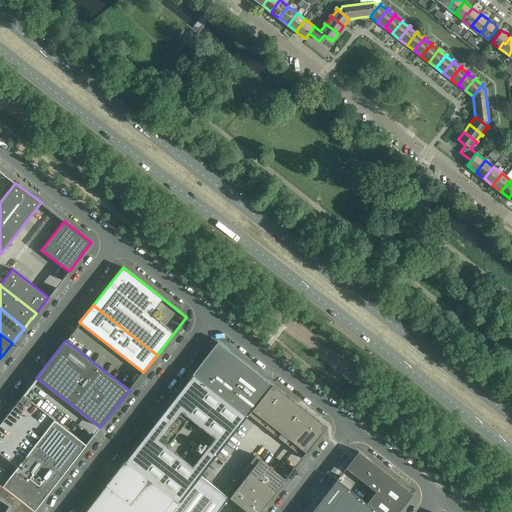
[(272,384),(261,375),(260,375),(218,341),(200,364),(192,374),(193,374),(194,374),(247,415),(248,414),(272,384)]
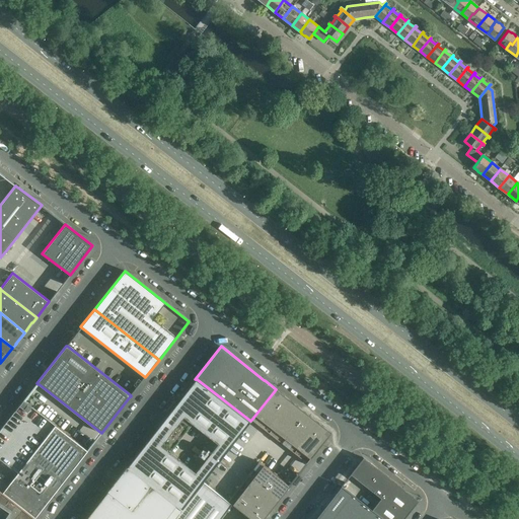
[(157,430),(156,430),(128,466),(128,467),(181,509),(249,422),(196,379),(167,417),(157,430)]
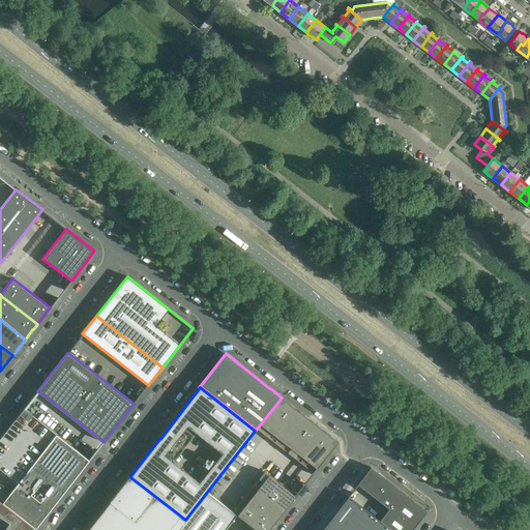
[(274,442),(298,411),(282,398),(257,429),(274,442)]
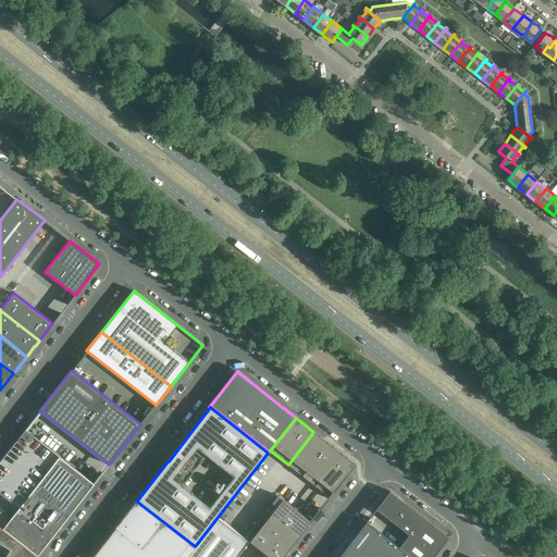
[(95,483),(26,430),(25,430),(0,461),(0,525),(38,556),(95,483)]
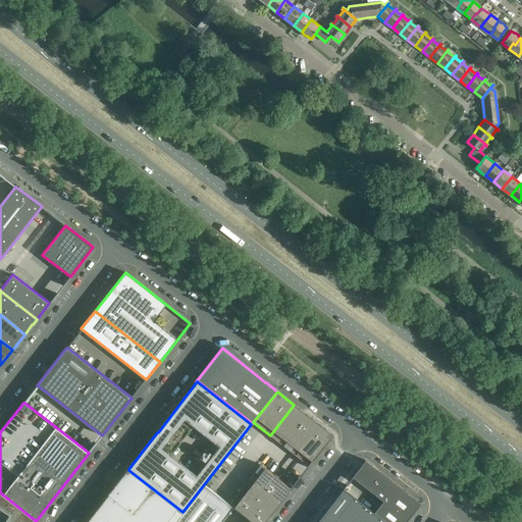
[(282,446),(307,415),(294,405),(270,435),(282,446)]
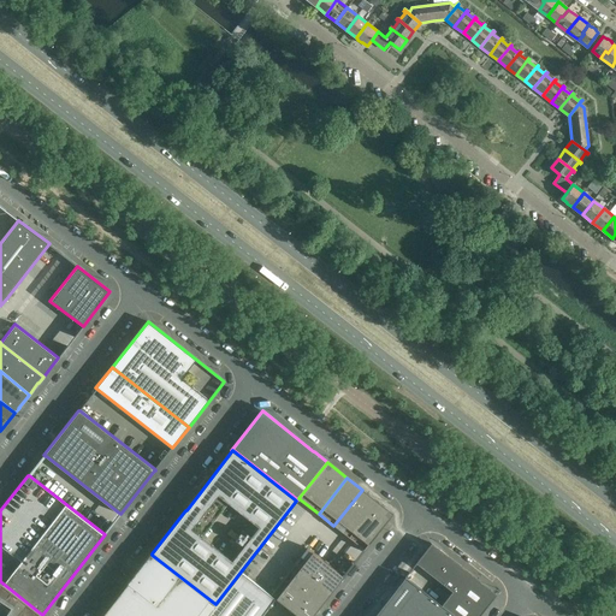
[(349,538),(377,501),(362,490),(333,526),(349,538)]
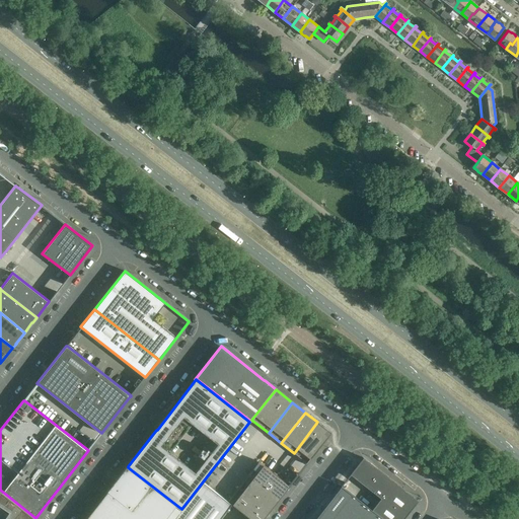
[(330,432),(317,422),(294,453),(307,463),(330,432)]
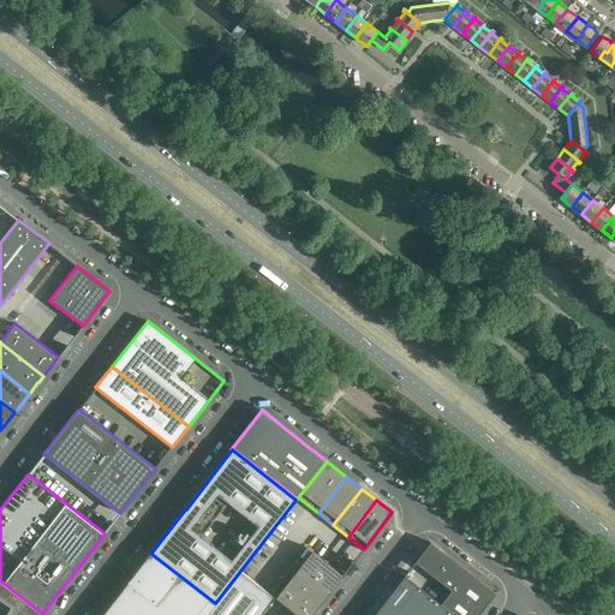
[(430,542),(415,561),(416,562),(452,590),(441,603),(455,614),(478,614),(495,593),(430,542)]
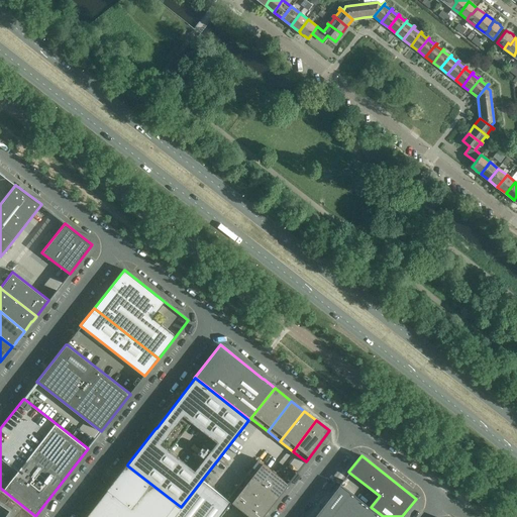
[(257,459),(247,473),(278,497),(288,484),(257,459)]
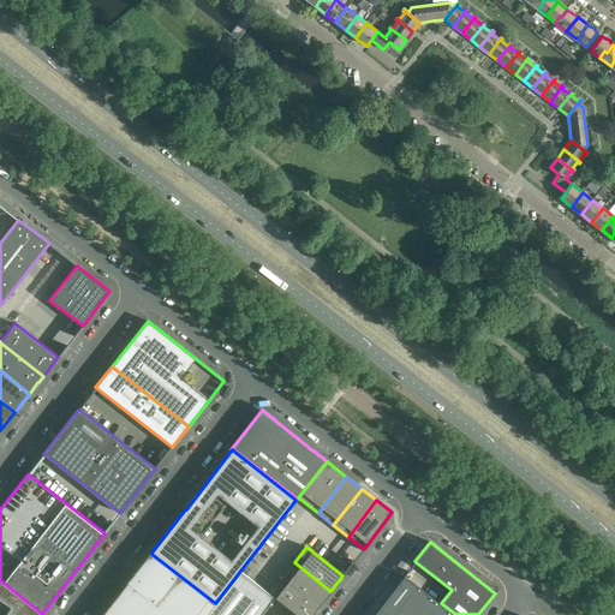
[(207,614),(216,603),(215,603),(151,554),(150,553),(143,561),(135,573),(101,614),(207,614)]
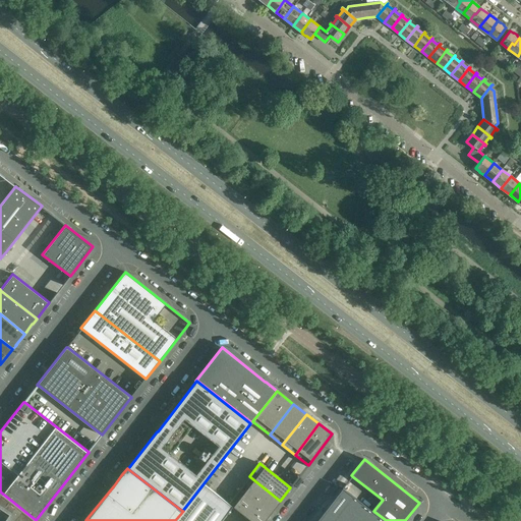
[(280,501),(249,476),(239,489),(270,514),(280,501)]
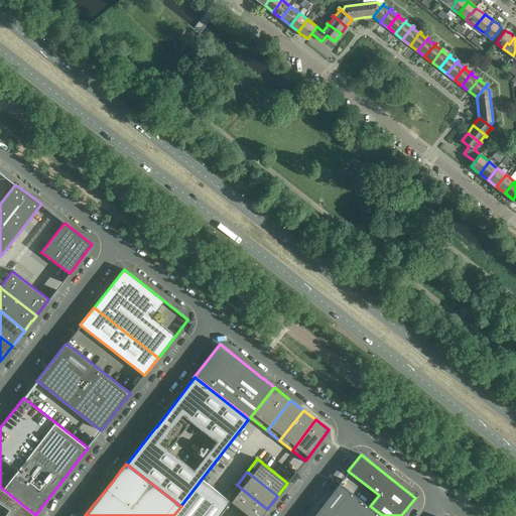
[(249,515),(247,515),(218,515),(230,501),(203,480),(181,506),(173,515),(249,515)]
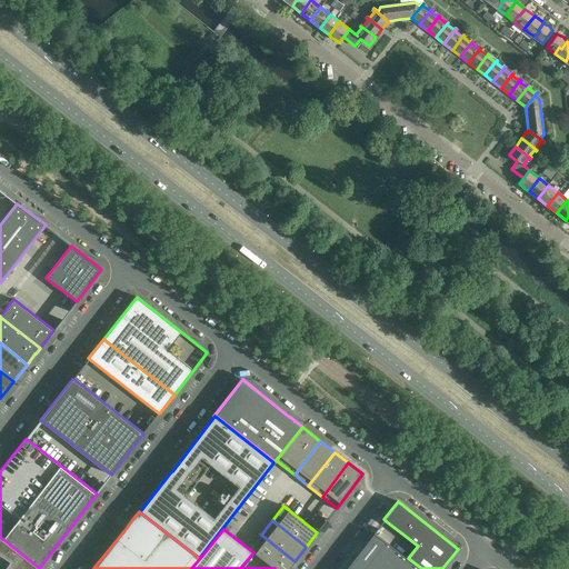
[(373,532),(343,568),(421,568),(408,558),(373,532)]
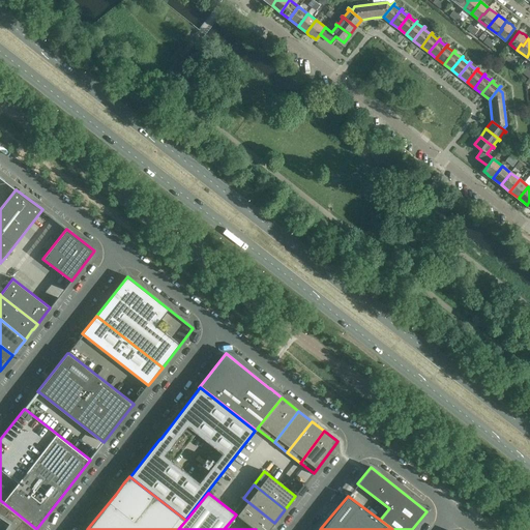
[(268,529),(274,523),(243,498),(232,511),(256,529),(268,529)]
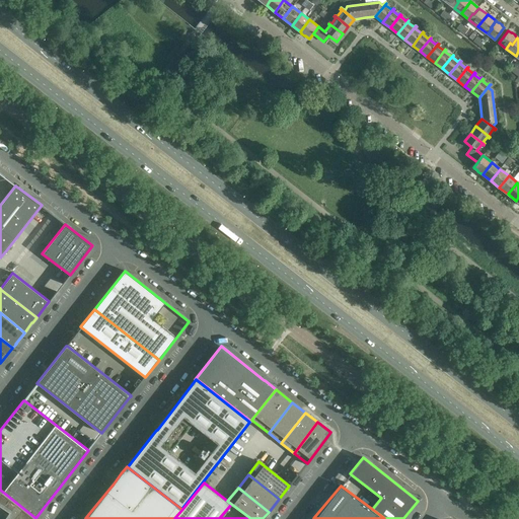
[(0,518),(33,518),(34,518),(35,518),(0,490),(0,518)]
